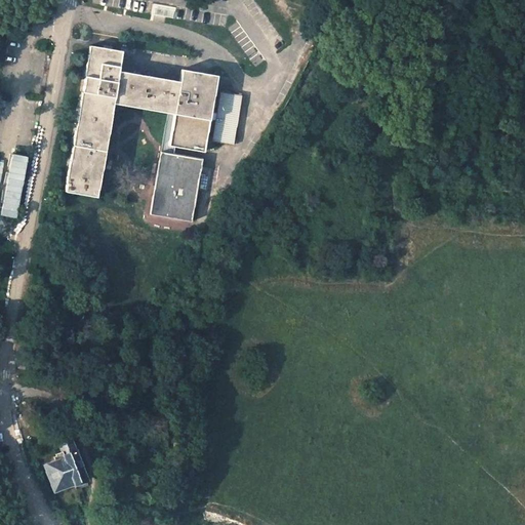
[(175,7),(153,4),(151,14),(173,17),(175,7)]
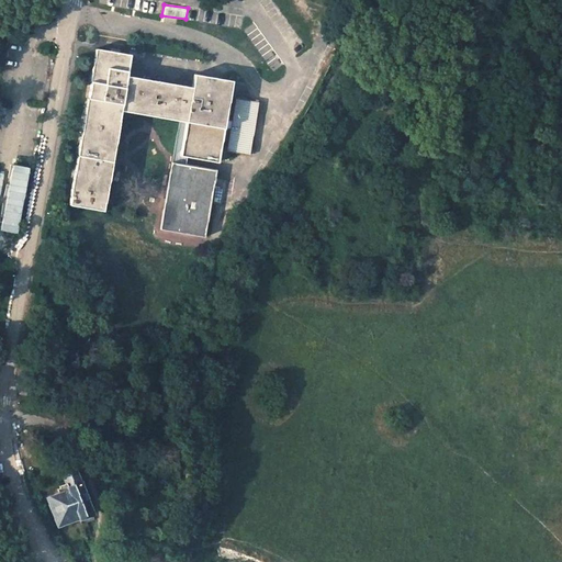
[(131,54),(98,48),(70,203),(104,210),(122,109),(180,119),(188,121),(181,155),(218,161),(233,80),(195,74),(193,87),(127,75),(131,54)]
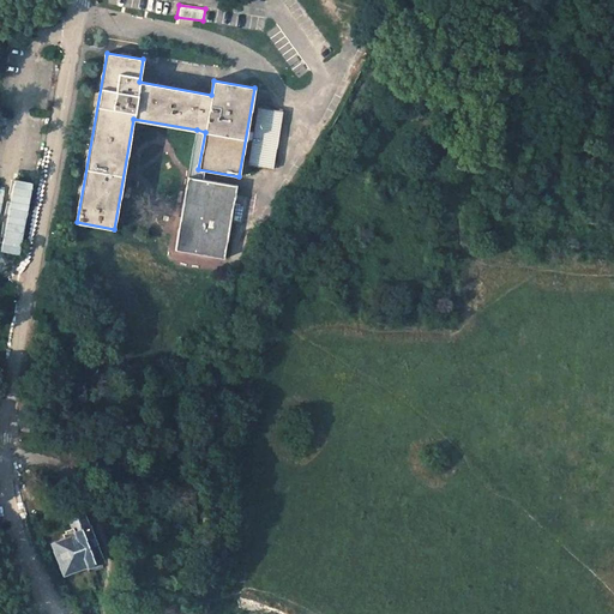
[(282,112),(258,107),(247,164),(272,169),(282,112)]
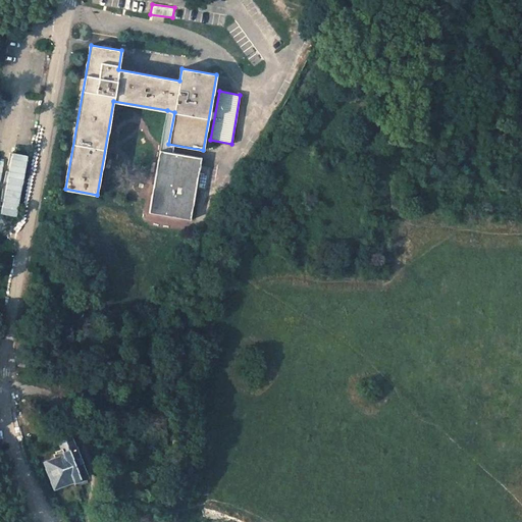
[(168,144),(174,112),(167,110),(160,150),(167,151),(168,144)]
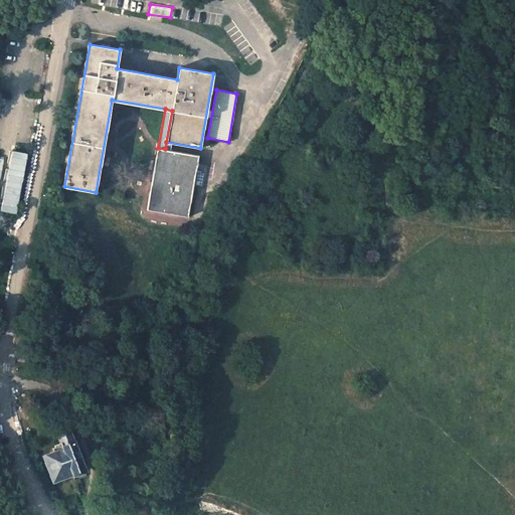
[(188,216),(199,155),(165,149),(158,148),(148,209),(188,216)]
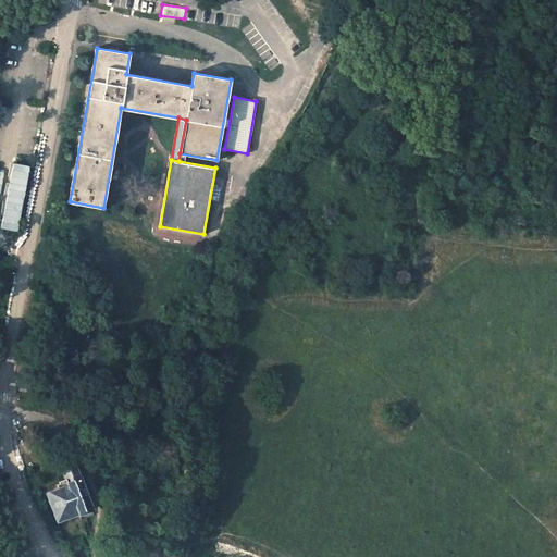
[(180,321),(171,318),(163,338),(173,342),(180,321)]
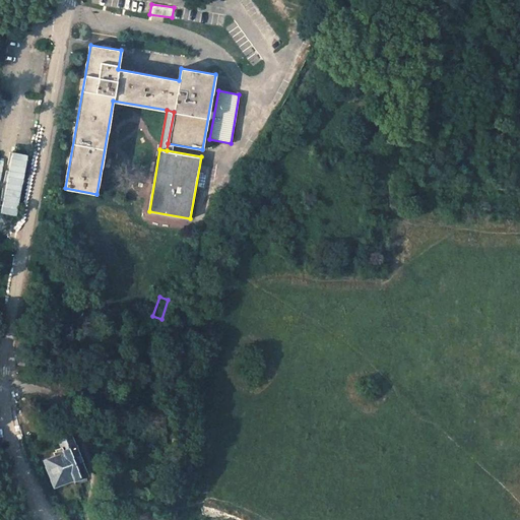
[(74,479),(87,473),(76,446),(78,446),(75,437),(73,437),(73,436),(60,441),(62,446),(56,449),(57,451),(54,452),(55,456),(45,460),(54,485),(73,477),(74,479)]
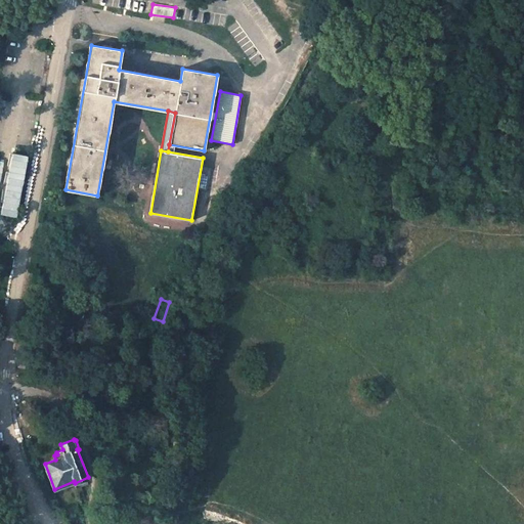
[(75,483),(77,488),(90,483),(88,477),(75,483)]
